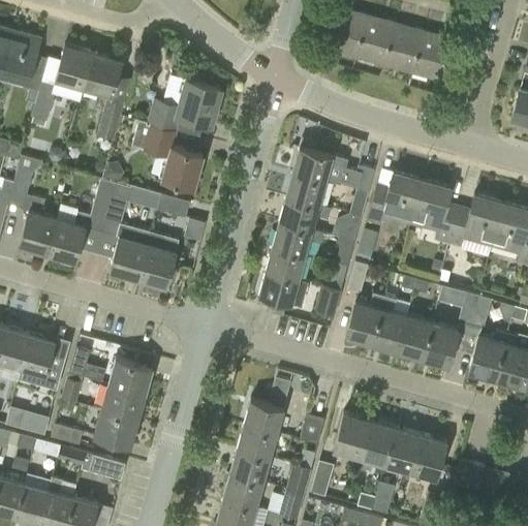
[(339,7),(327,50),(355,57),(366,14),(339,7)]
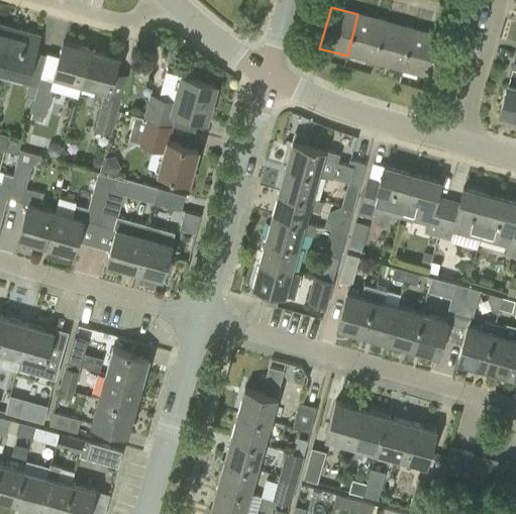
[(375,64),(385,22),(357,14),(347,56),(375,64)]
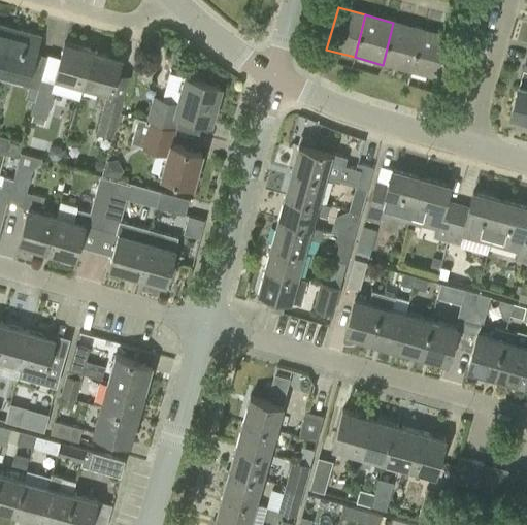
[(410,72),(421,30),(393,23),(383,65),(410,72)]
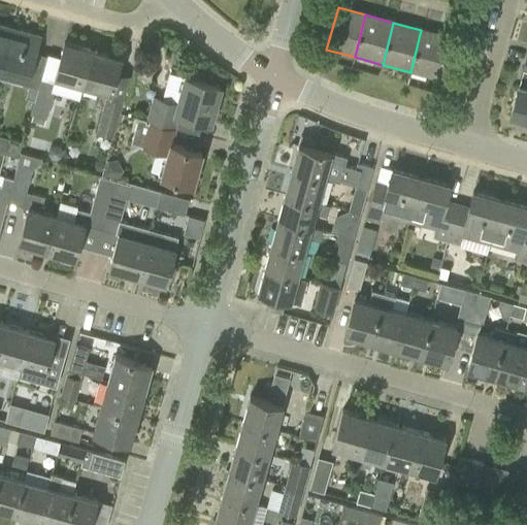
[(0,73),(11,32),(0,28),(0,73)]
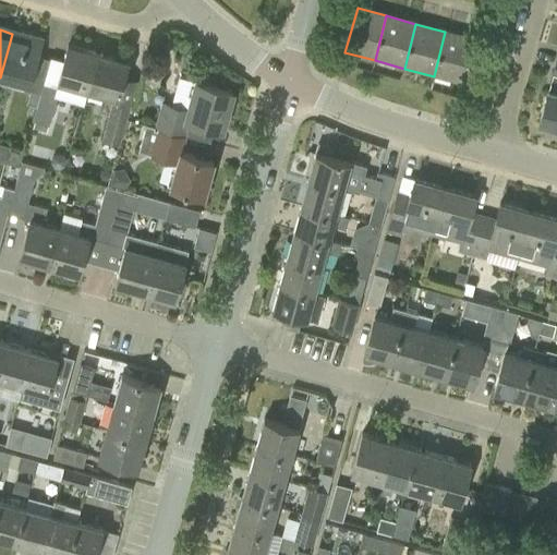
[(479,41),(445,32),(434,76),(465,86),(479,41)]
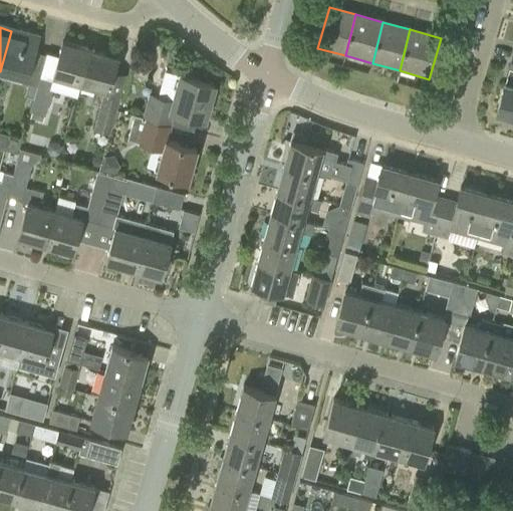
[(40,39),(11,31),(0,71),(0,77),(28,85),(38,87),(41,77),(46,56),(36,54),(40,39)]
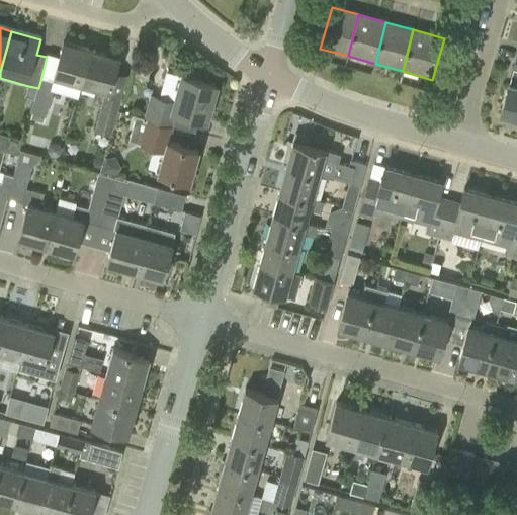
[(56,79),(83,86),(92,54),(65,46),(56,79)]
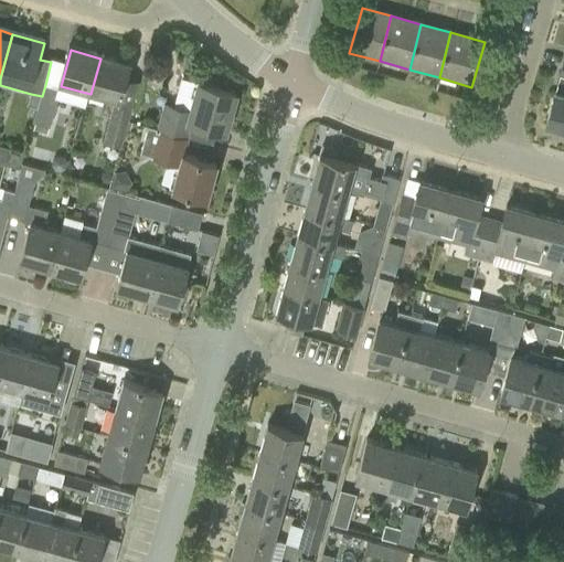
[(100,59),(91,94),(106,98),(102,115),(112,117),(104,145),(121,149),(132,110),(140,84),(127,81),(130,66),(100,59)]
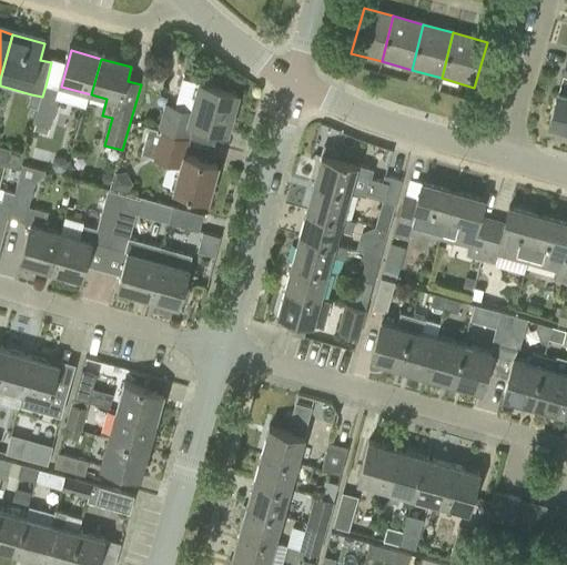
[(562,78),(564,78),(559,94),(550,128),(566,131),(566,62),(562,78)]
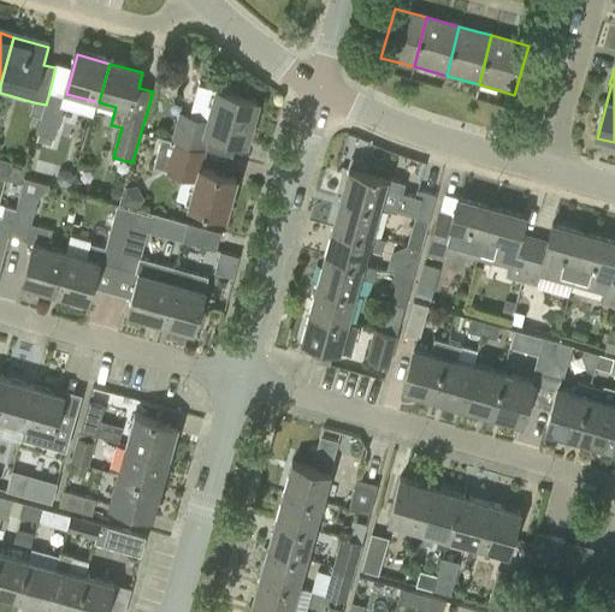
[(67,97),(49,93),(46,105),(41,119),(37,136),(40,136),(37,144),(52,149),(54,141),(67,97)]
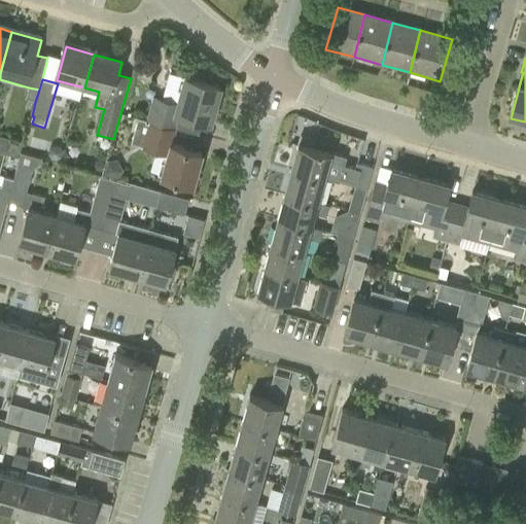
[(153,98),(147,121),(160,126),(172,129),(176,115),(210,126),(215,107),(220,89),(203,83),(186,79),(185,79),(178,105),(163,101),(153,98)]
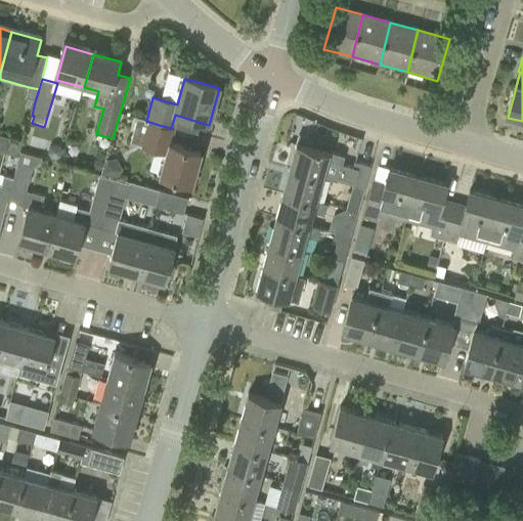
[(433,86),(431,93),(438,95),(440,88),(433,86)]
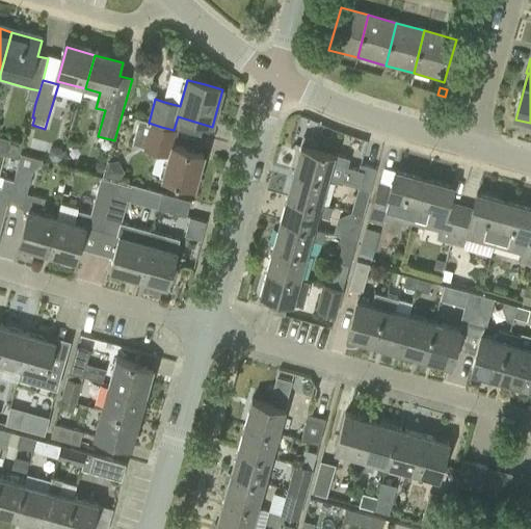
[(35,103),(40,90),(29,88),(26,100),(35,103)]
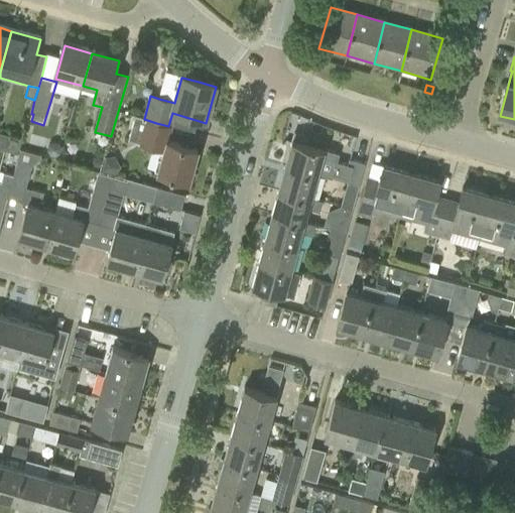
[(189,183),(198,152),(169,144),(173,128),(146,121),(145,122),(143,122),(143,119),(136,118),(128,142),(139,145),(138,147),(164,154),(159,175),(189,183)]
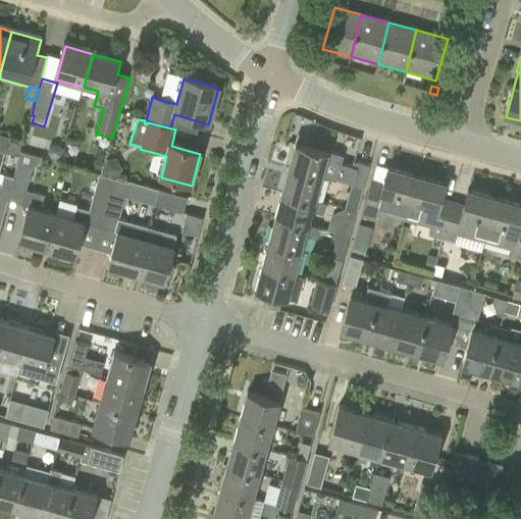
[(9,143),(11,140),(0,136),(0,153),(18,158),(20,146),(9,143)]
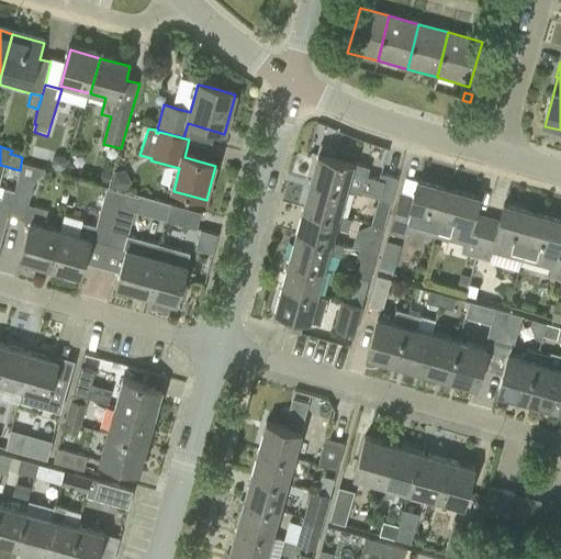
[(321,147),(318,155),(331,158),(333,151),(321,147)]
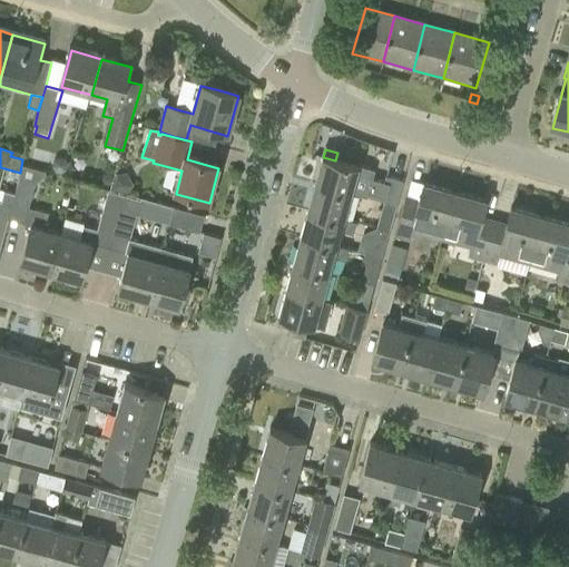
[(335,160),(323,157),(315,185),(352,195),(368,199),(369,198),(384,204),(396,207),(404,183),(388,178),(386,178),(384,184),(373,181),(375,172),(359,168),(360,167),(335,160)]
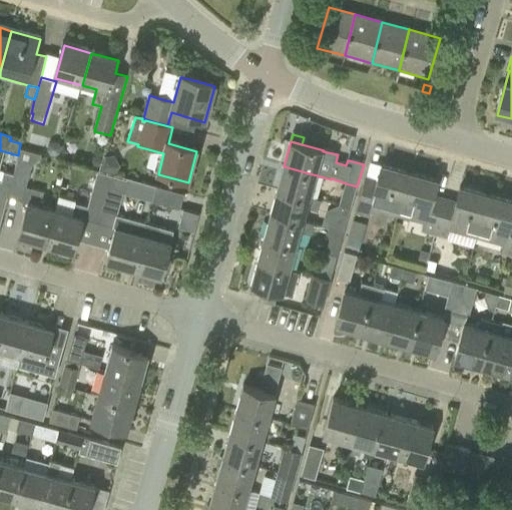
[(61,150),(58,145),(53,144),(49,147),(47,152),(50,156),(55,158),(60,155),(61,150)]
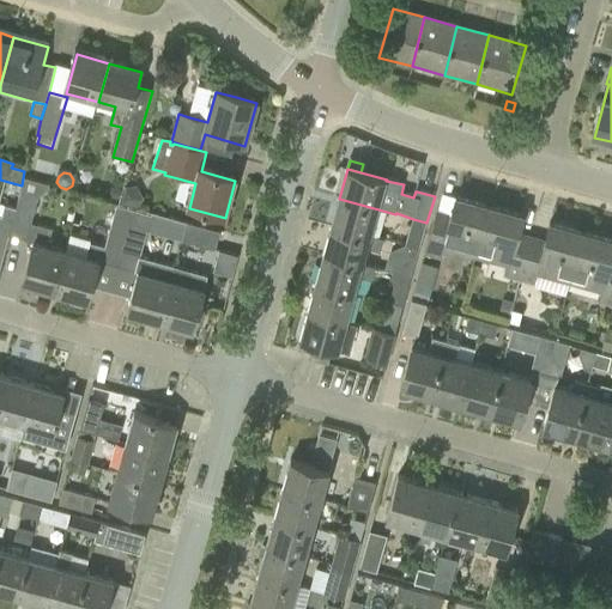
[(49,187),(24,181),(13,223),(0,218),(0,265),(1,265),(10,237),(35,245),(24,285),(56,293),(67,254),(47,249),(53,231),(31,225),(38,200),(48,192),(49,187)]
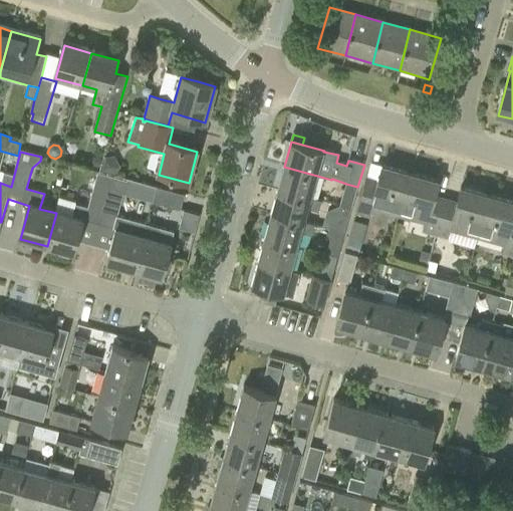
[(107,155),(102,171),(116,176),(122,159),(107,155)]
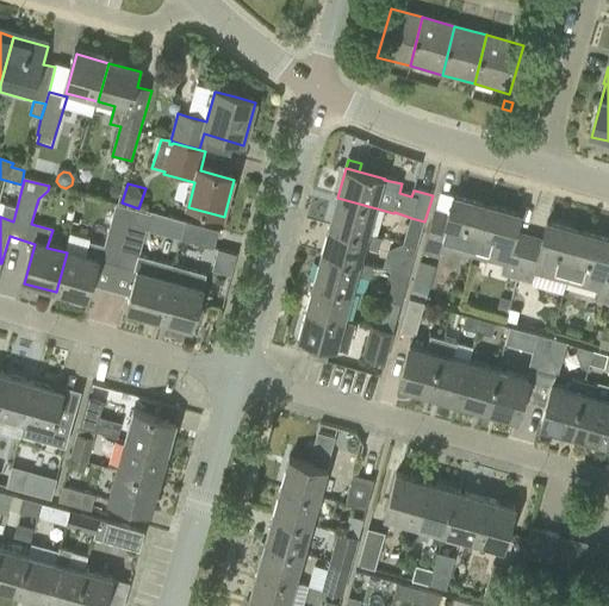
[(377,208),(337,198),(330,226),(368,236),(377,208)]
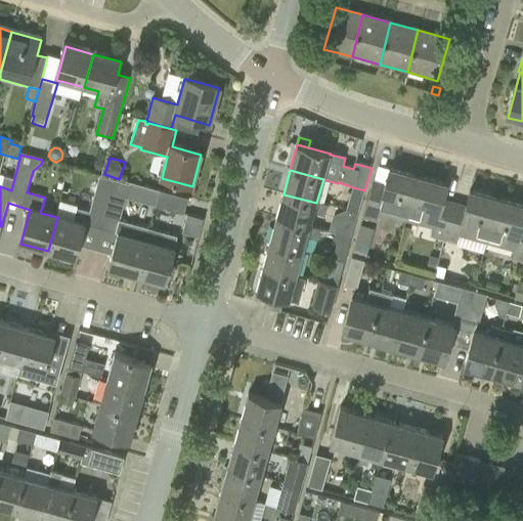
[(419,178),(390,170),(386,184),(374,180),(362,220),(377,224),(381,213),(406,220),(419,178)]
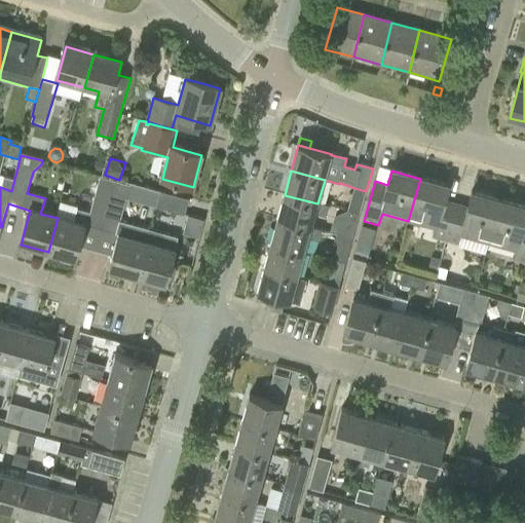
[(446,244),(457,204),(444,201),(448,186),(420,179),(408,221),(435,228),(433,239),(446,244)]
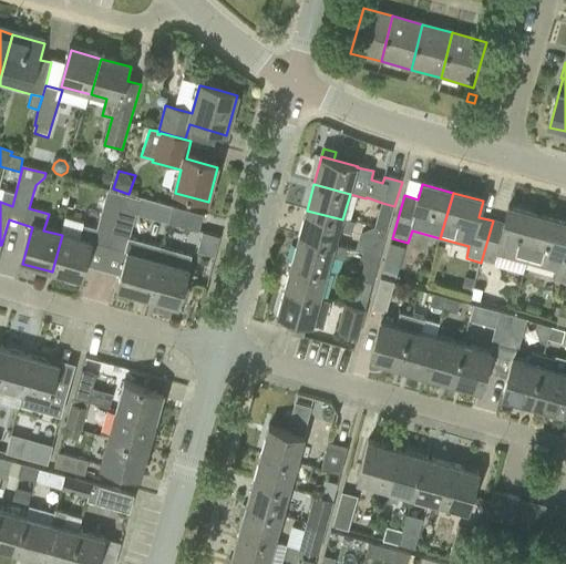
[(84,227),(81,241),(62,235),(52,272),(82,280),(92,244),(93,244),(111,248),(125,197),(124,197),(121,208),(104,204),(96,232),(84,227)]
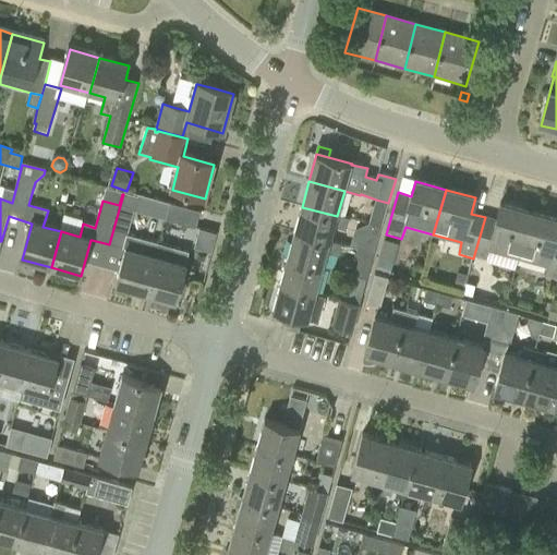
[(123,194),(109,244),(126,250),(116,286),(147,294),(157,258),(156,257),(159,245),(144,240),(128,236),(134,213),(138,198),(123,194)]
